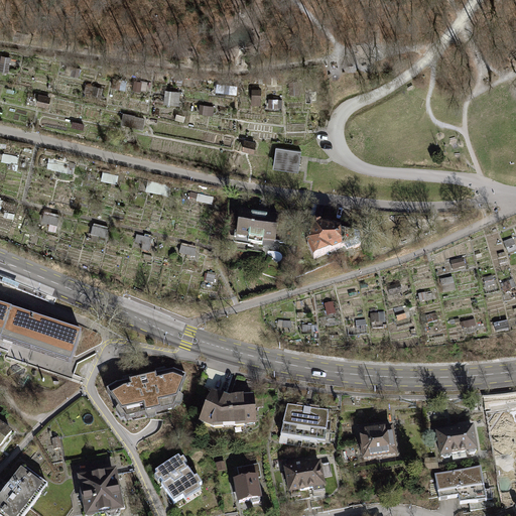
[(0,71),(8,73),(11,57),(1,55),(0,60),(0,71)]
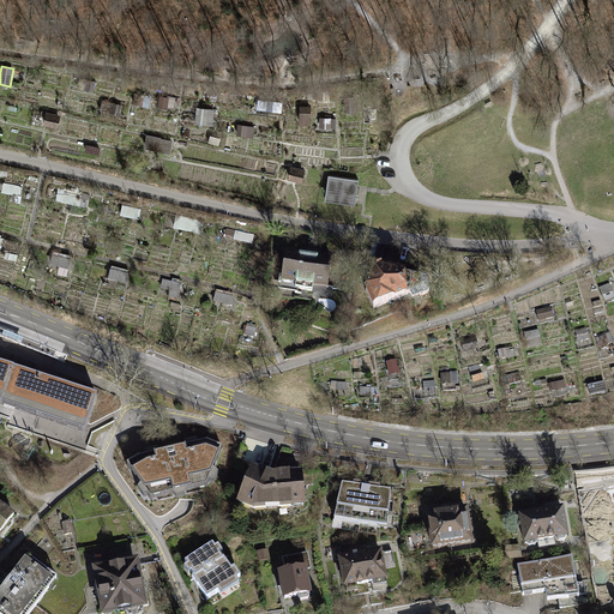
[(84,90),(92,92),(96,80),(86,79),(84,90)]
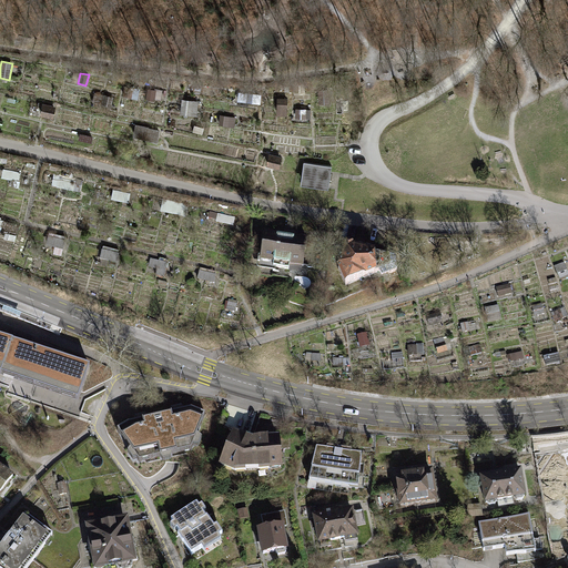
[(123,97),(132,98),(133,88),(125,87),(123,97)]
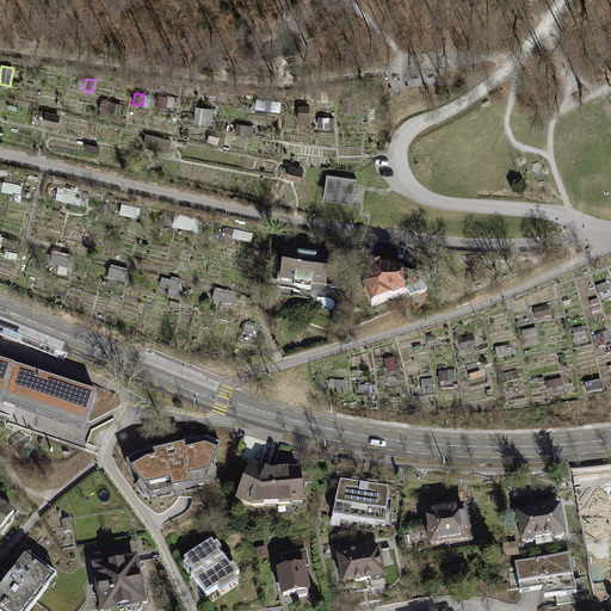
[(168,97),(159,96),(156,106),(166,109),(168,97)]
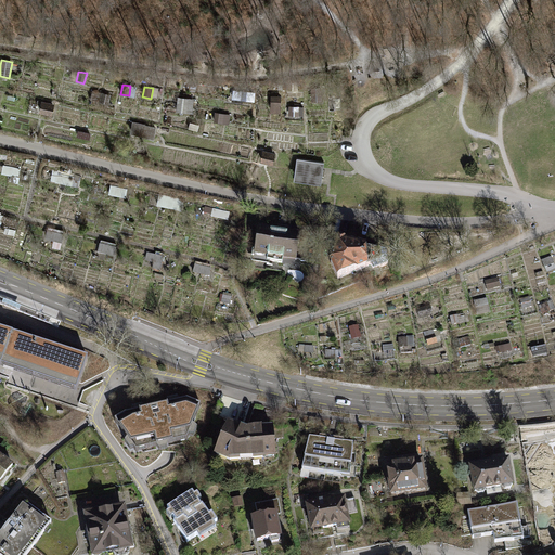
[(312,101),(322,100),(322,89),(311,90),(312,101)]
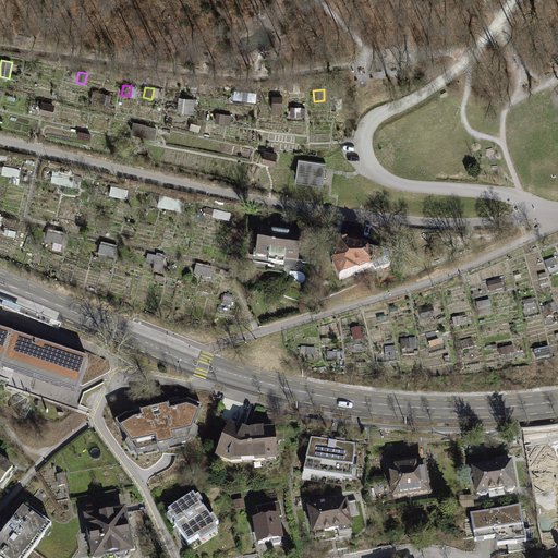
[(256,102),(257,93),(243,92),(242,100),(256,102)]
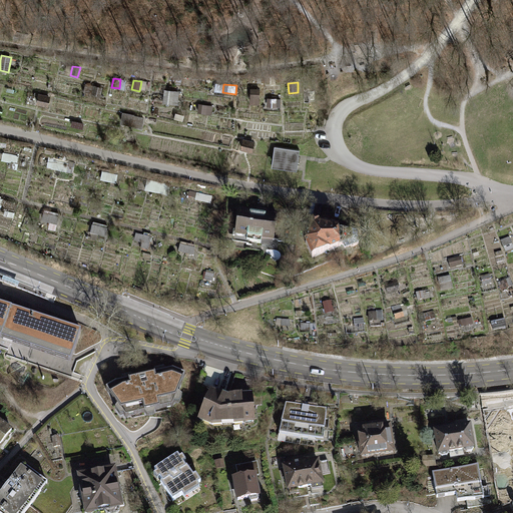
[(101,97),(103,87),(93,85),(91,94),(101,97)]
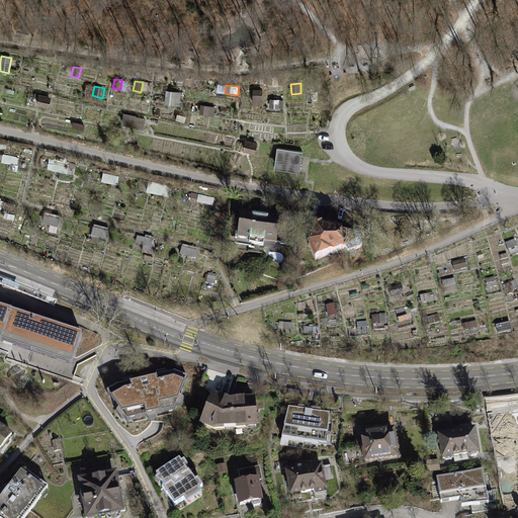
[(263,89),(253,89),(252,105),(262,105),(263,89)]
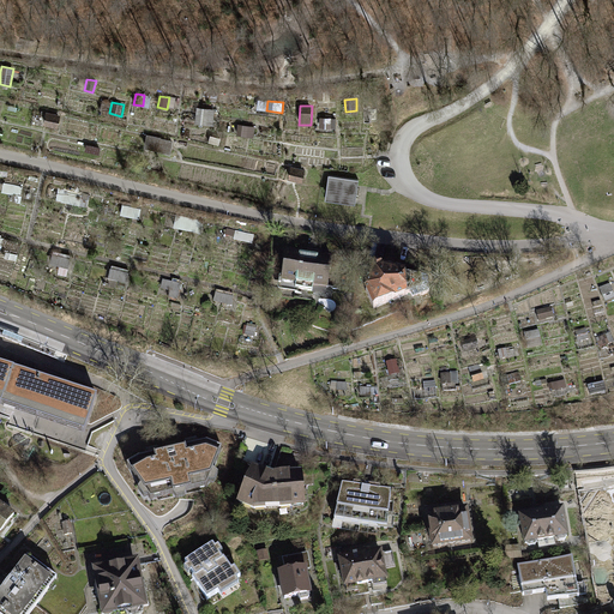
[(197,107),(194,122),(206,124),(209,108),(197,107)]
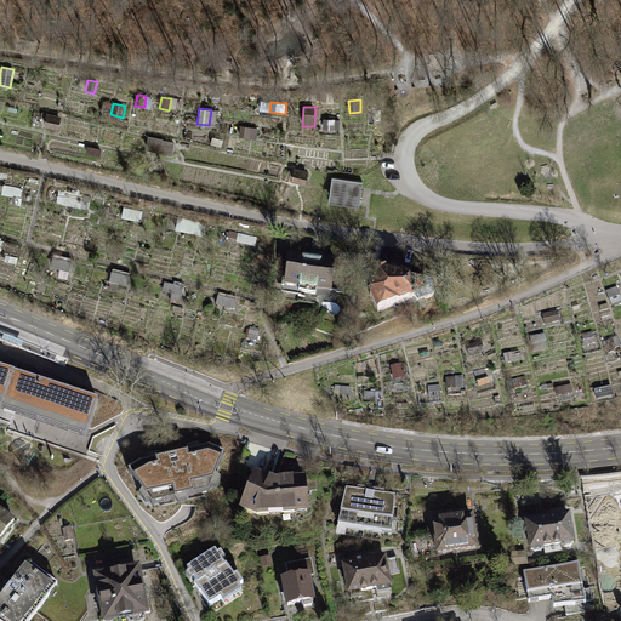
[(61,117),(46,113),(44,126),(58,130),(61,117)]
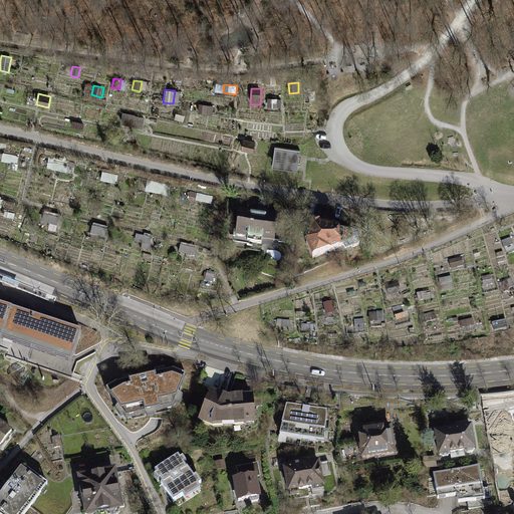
[(277,98),(268,98),(267,107),(277,107),(277,98)]
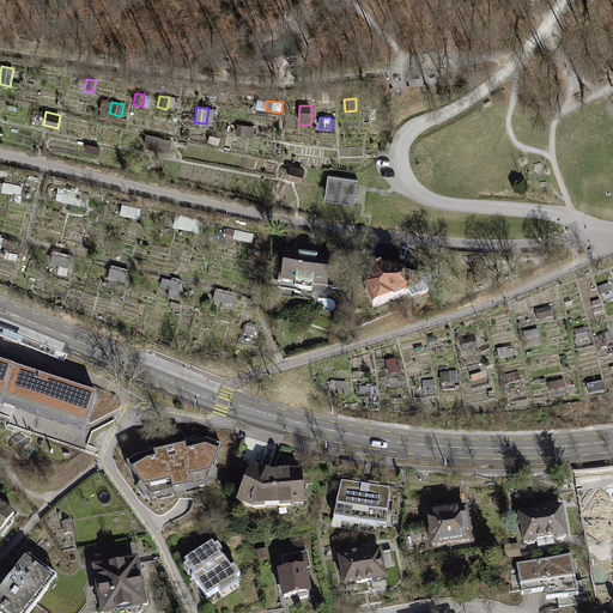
[(254,137),(255,126),(237,123),(236,134),(254,137)]
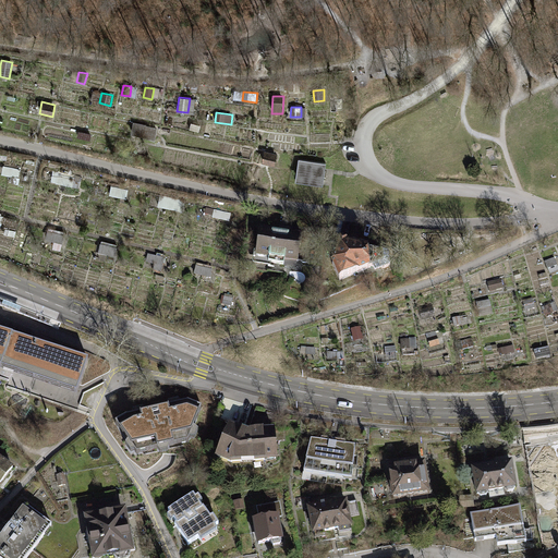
[(155,138),(157,128),(146,125),(146,124),(133,122),(131,134),(155,138)]
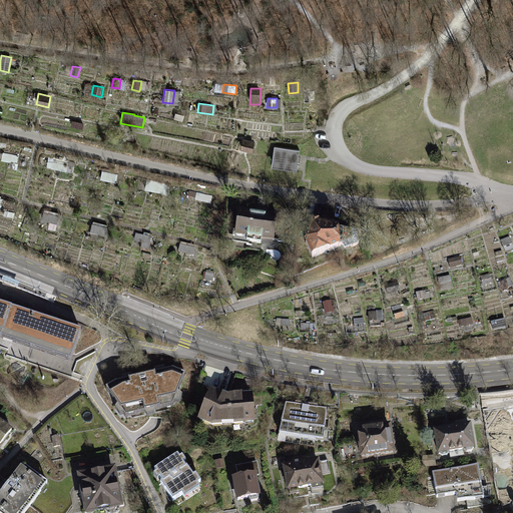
[(135,143),(137,135),(121,131),(119,139),(135,143)]
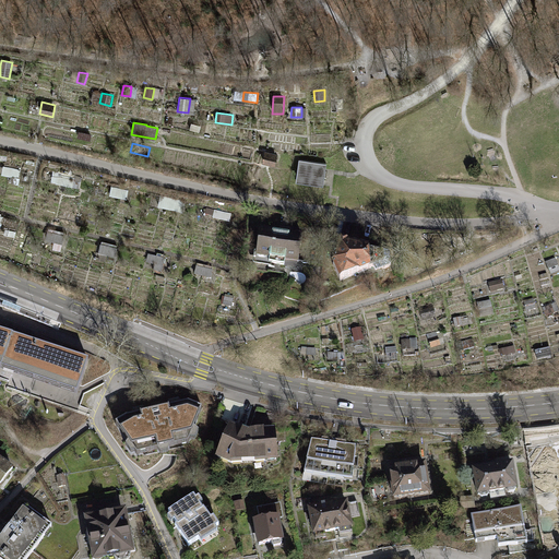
[(275,166),(277,154),(265,151),(262,163),(275,166)]
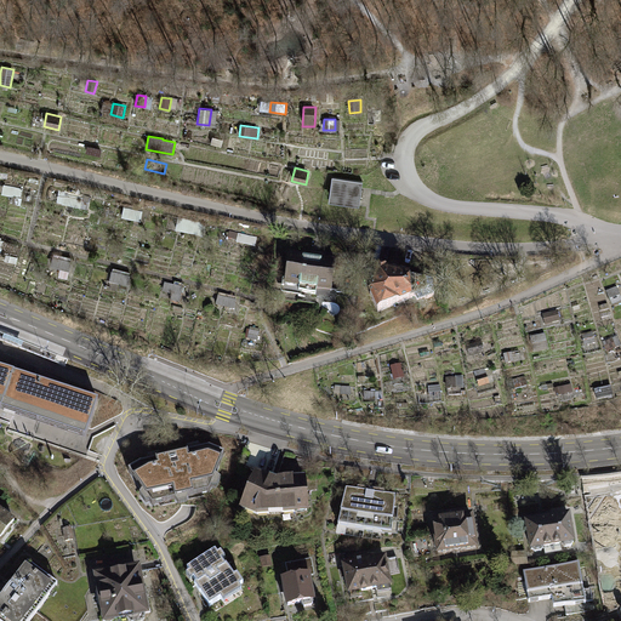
[(363,181),(332,177),(329,203),(359,206),(363,181)]
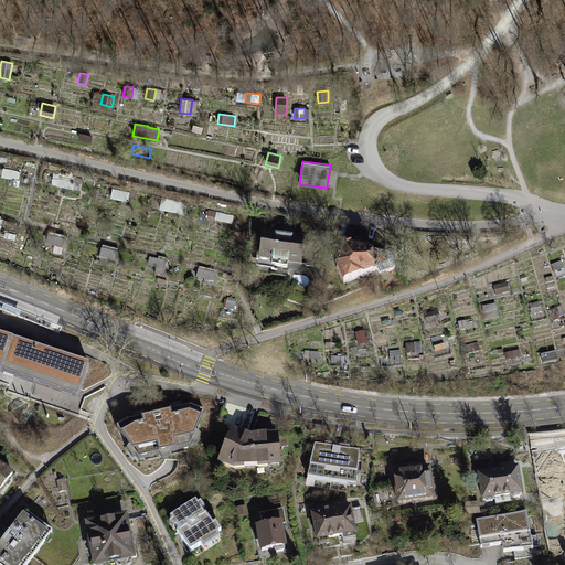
[(21,171),(3,167),(1,177),(10,179),(9,183),(19,185),(20,179),(19,179),(21,171)]
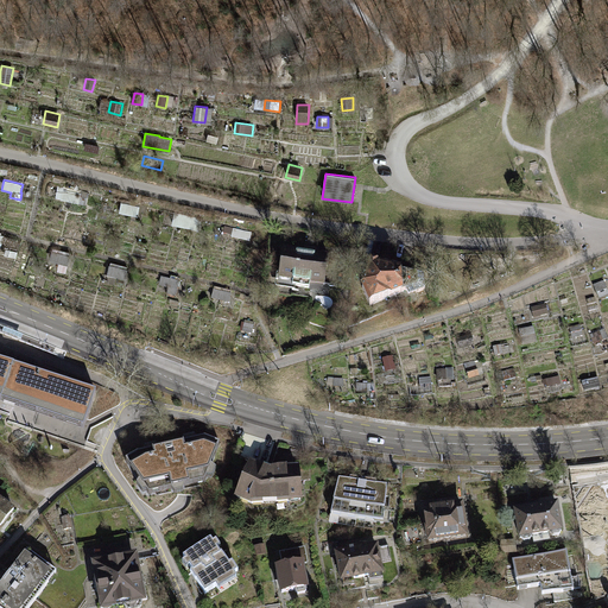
[(89,192),(58,185),(55,197),(61,198),(61,200),(87,204),(89,192)]
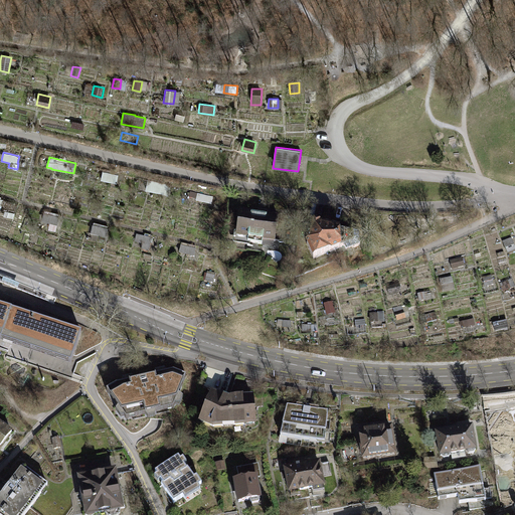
[(119,176),(103,172),(101,180),(117,184),(119,176)]
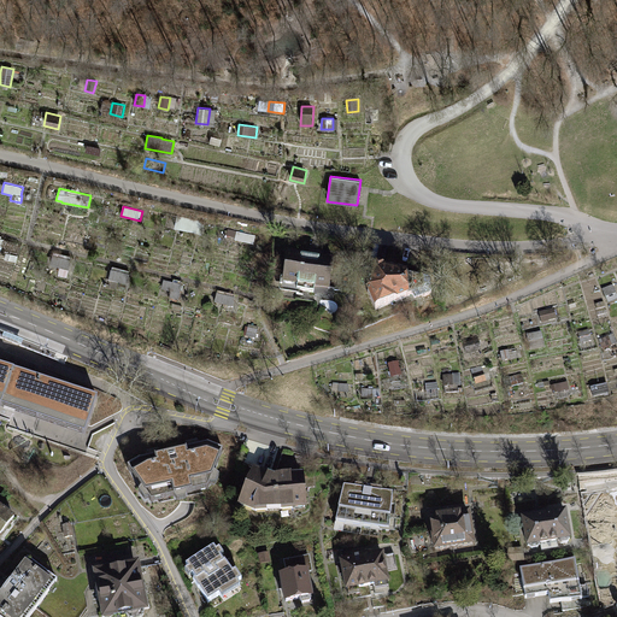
[(205,222),(177,216),(175,228),(201,235),(205,222)]
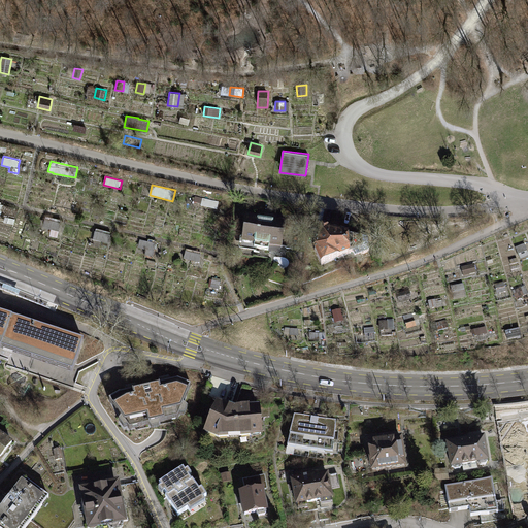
[(219,202),(203,198),(203,199),(201,205),(201,207),(217,210),(219,202)]
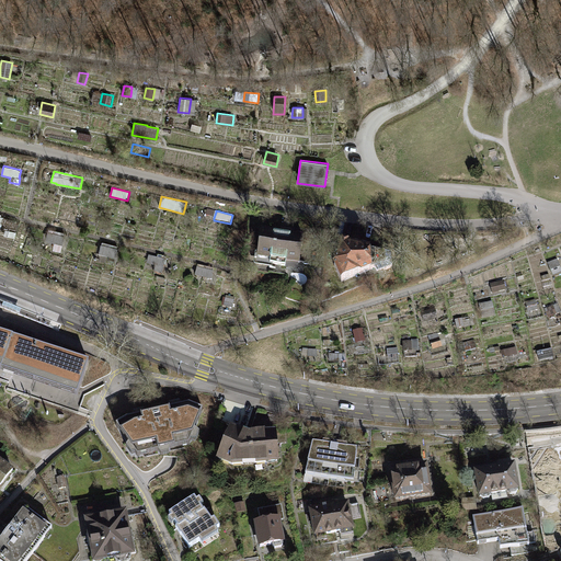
[(261,228),(256,260),(287,264),(287,260),(300,262),(304,235),(296,233),(296,230),(282,229),(282,231),(261,228)]
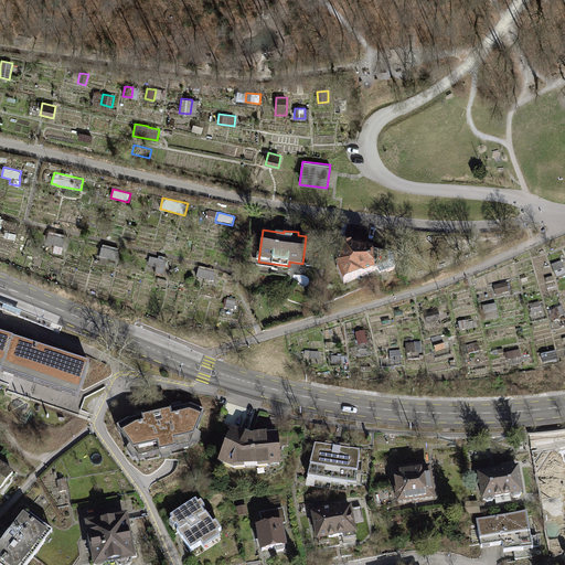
[(65,235),(49,231),(49,234),(48,234),(45,243),(54,245),(63,246),(65,237),(64,237),(65,235)]
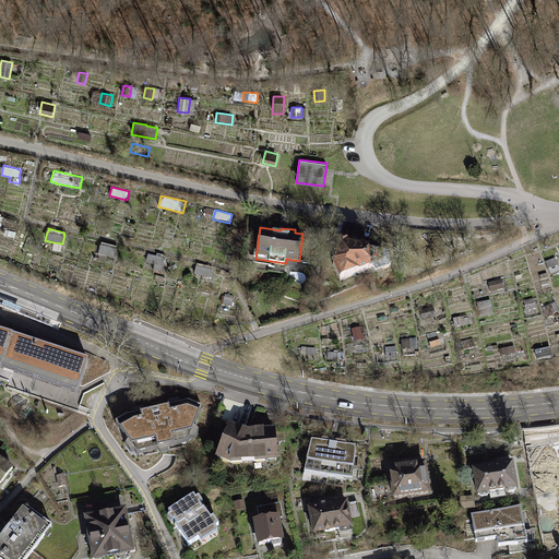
[(332,265),(340,283),(373,269),(376,273),(392,266),(390,252),(330,239),(325,257),(333,259),(332,265)]
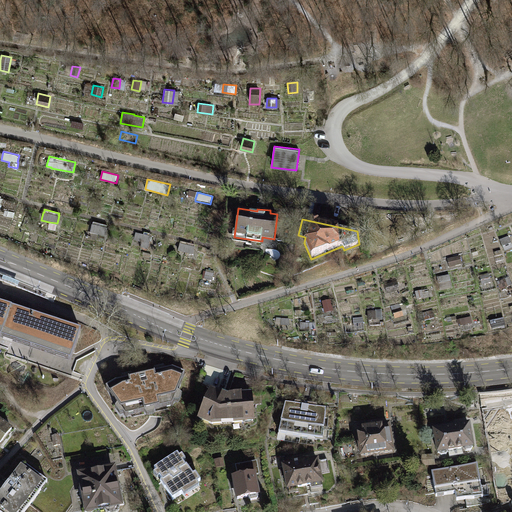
[(57,223),(49,222),(48,228),(55,230),(57,223)]
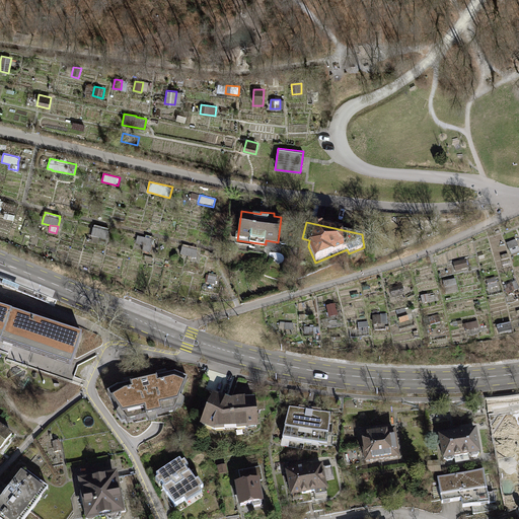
[(108,230),(93,226),(91,235),(106,238),(108,230)]
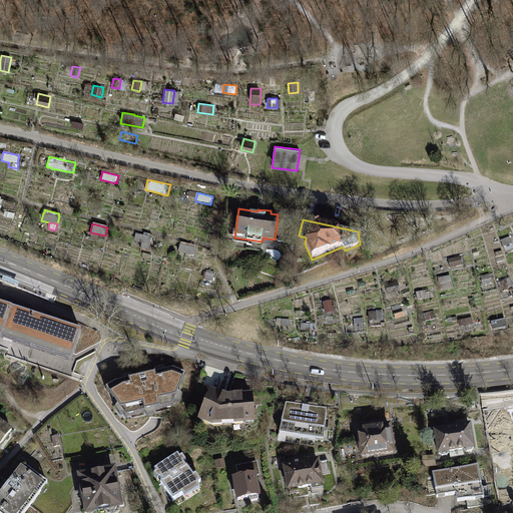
[(151,237),(136,233),(134,242),(142,244),(140,249),(148,251),(151,237)]
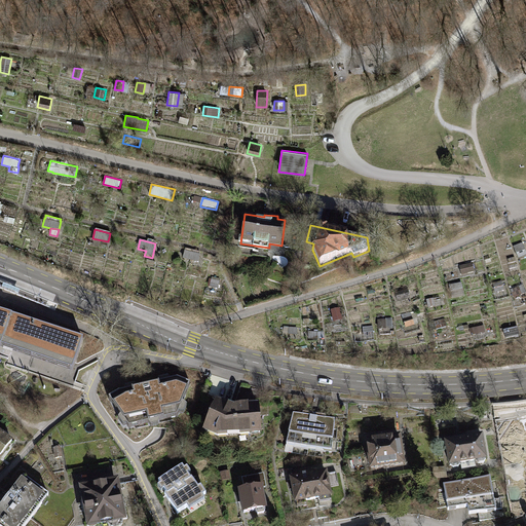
[(516,248),(519,260),(525,258),(525,249),(525,245),(516,248)]
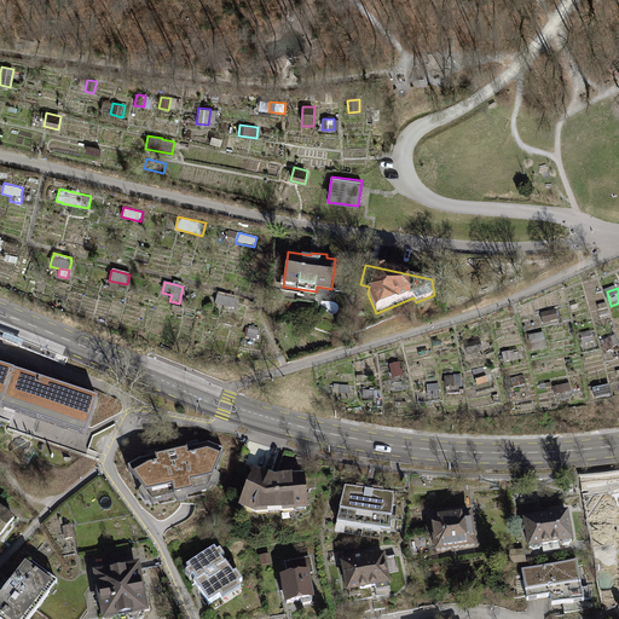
[(237,296),(219,293),(215,305),(233,310),(237,296)]
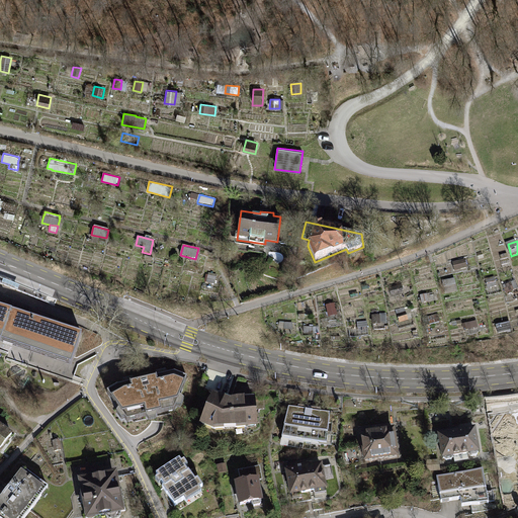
[(218,275),(208,273),(206,283),(214,285),(218,275)]
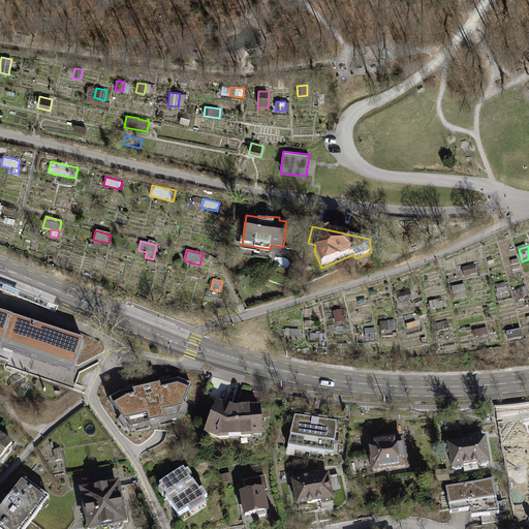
[(0,343),(8,317),(0,314),(0,343)]
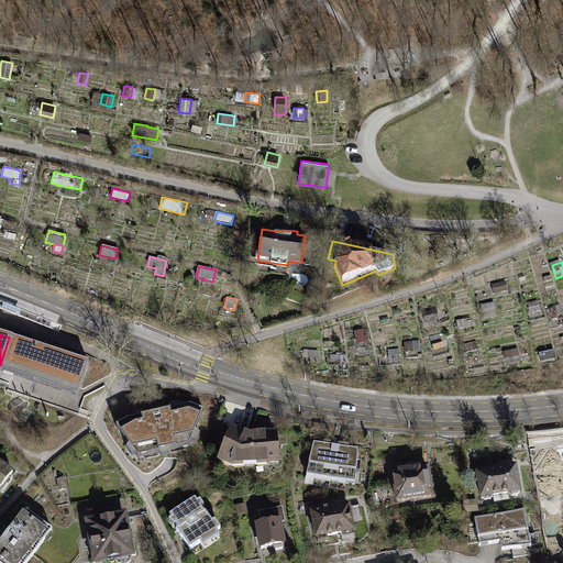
[(0,371),(77,397),(88,364),(9,338),(0,365),(0,371)]
